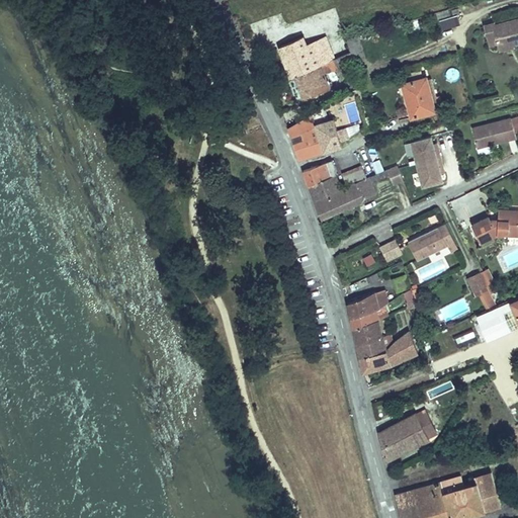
[(438,12),(439,16),(458,12),(456,7),(438,12)]
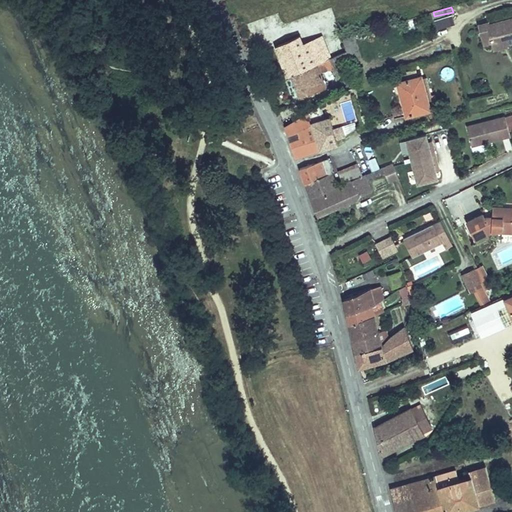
[(453,14),(434,17),(435,27),(455,24),(453,14)]
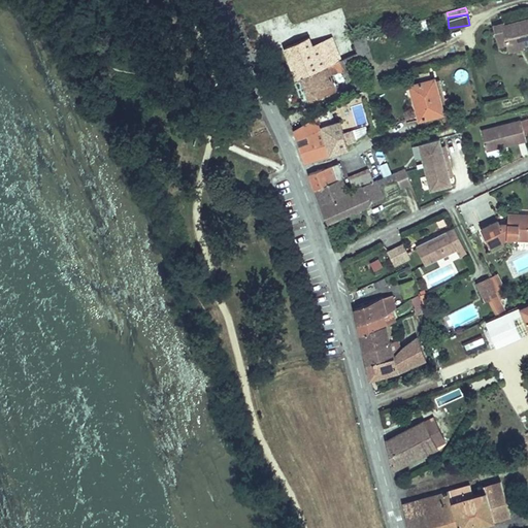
[(508,35),(512,47),(525,44),(527,42),(527,20),(506,25),(508,35)]
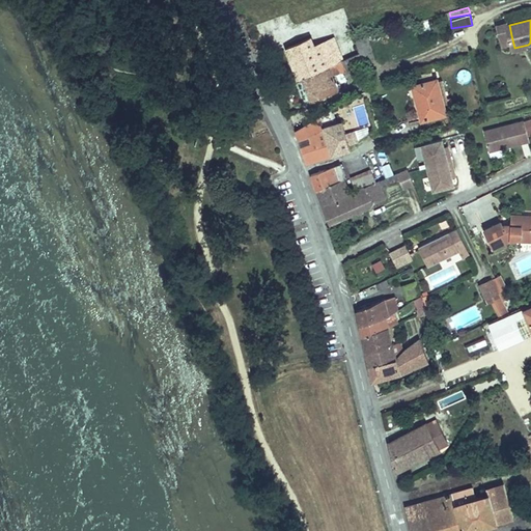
[(503,37),(511,35),(509,25),(508,23),(500,25),(503,37)]
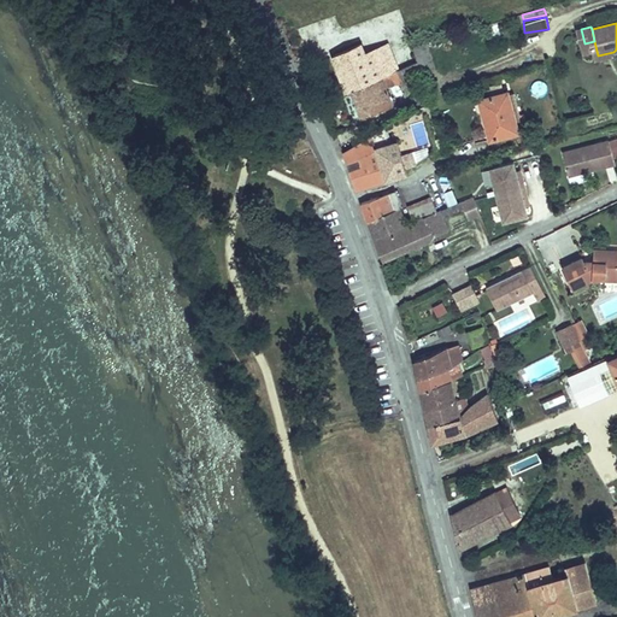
[(387,86),(382,76),(376,78),(366,54),(363,43),(334,56),(358,121),(394,105),(387,86)]
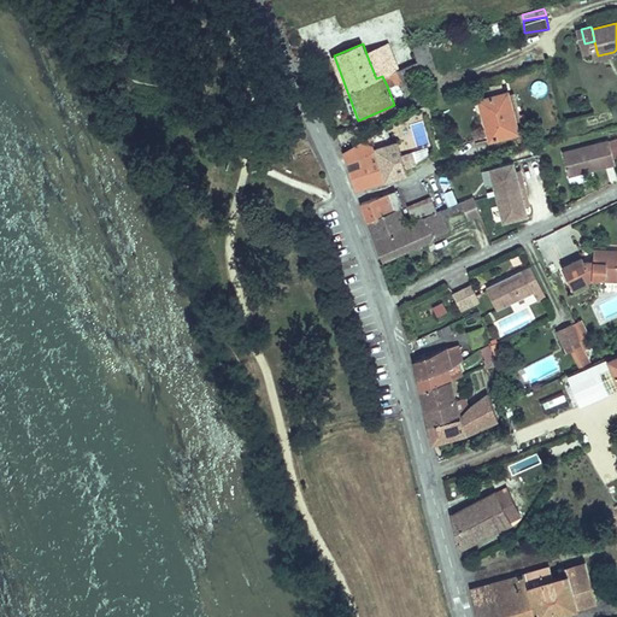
[(376,78),(382,76),(387,86),(395,82),(405,83),(398,70),(388,45),(366,54),(376,78)]
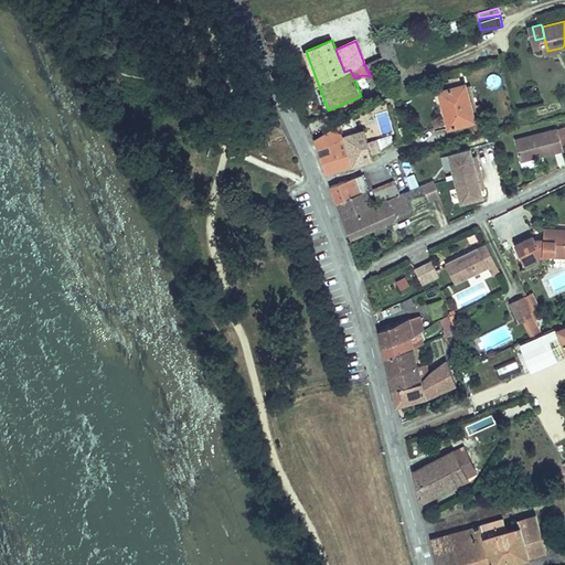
[(372,78),(387,71),(383,56),(364,64),(371,76),(372,78)]
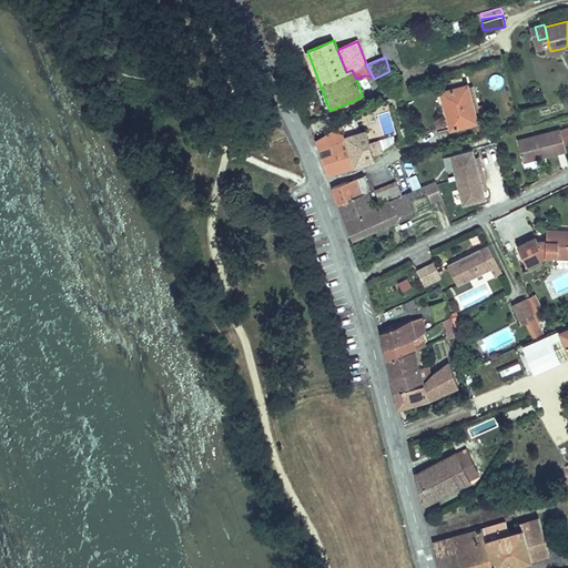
[(447,117),(450,129),(477,122),(467,85),(445,91),(448,105),(439,108),(442,118),(447,117)]
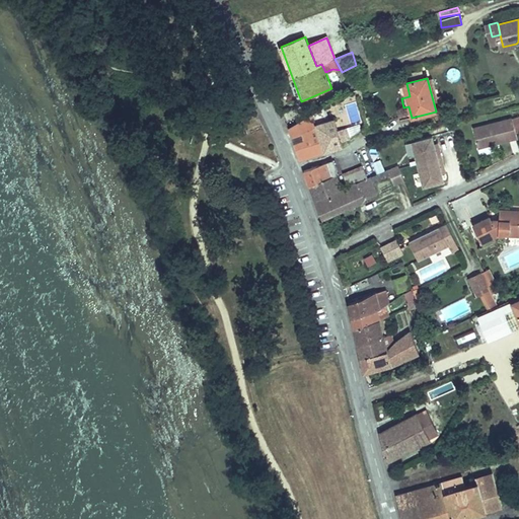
[(410,96),(406,83),(398,85),(401,98),(410,96)]
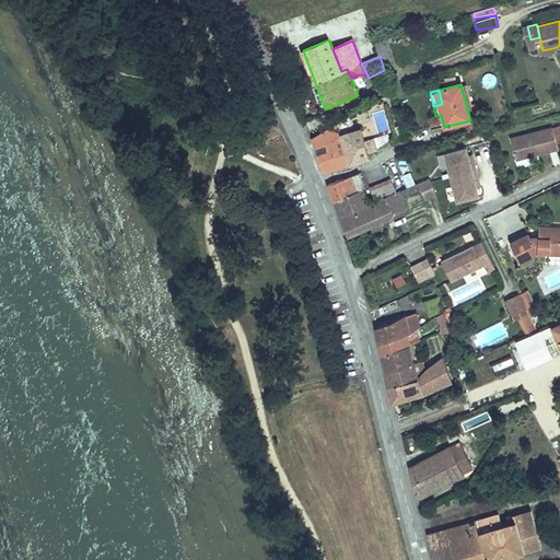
[(338,121),(339,124),(351,163),(370,156),(369,150),(361,126),(353,128),(349,115),(338,121)]
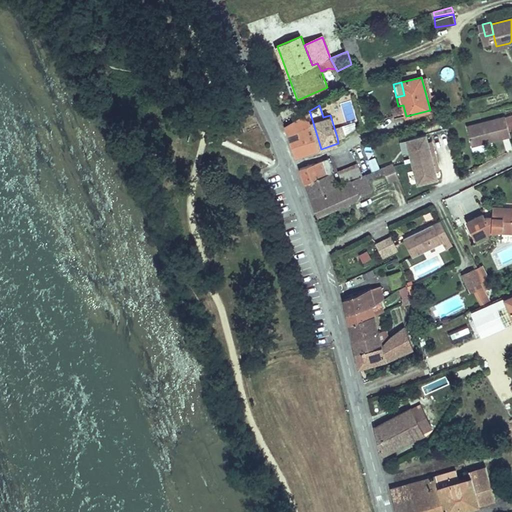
[(297,121),(300,131),(302,136),(308,153),(321,149),(310,113),(297,121)]
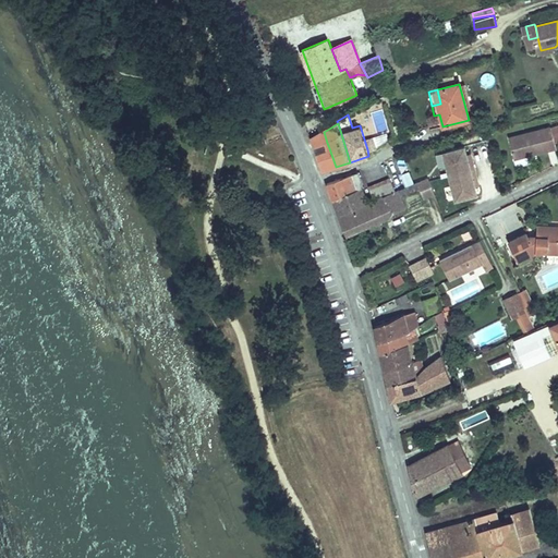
[(366,123),(360,125),(367,149),(374,147),(366,123)]
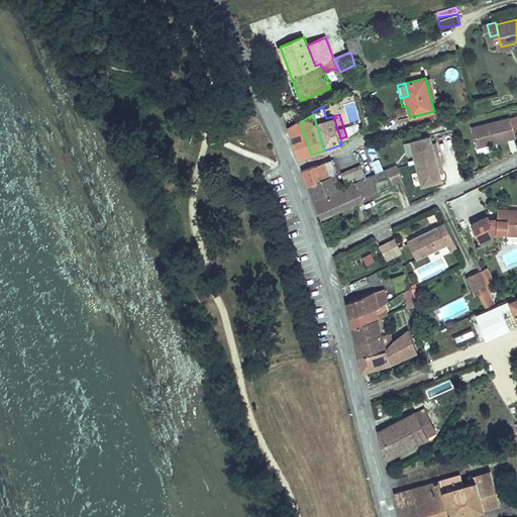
[(510,117),(472,126),(477,146),(491,142),(515,136),(514,131),(510,117)]
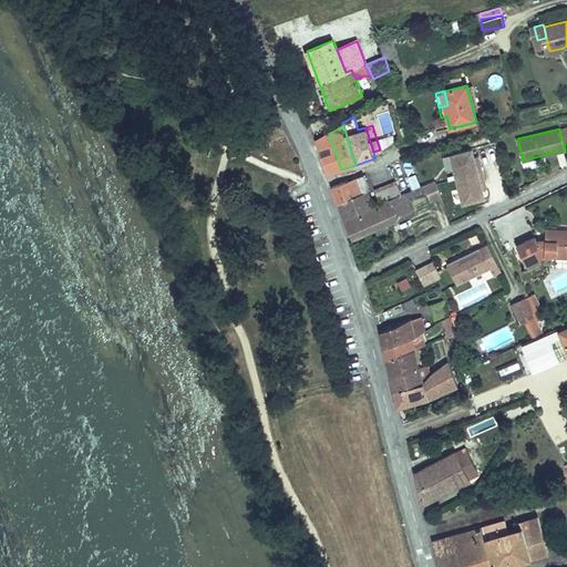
[(329,134),(317,141),(320,150),(332,145),(329,134)]
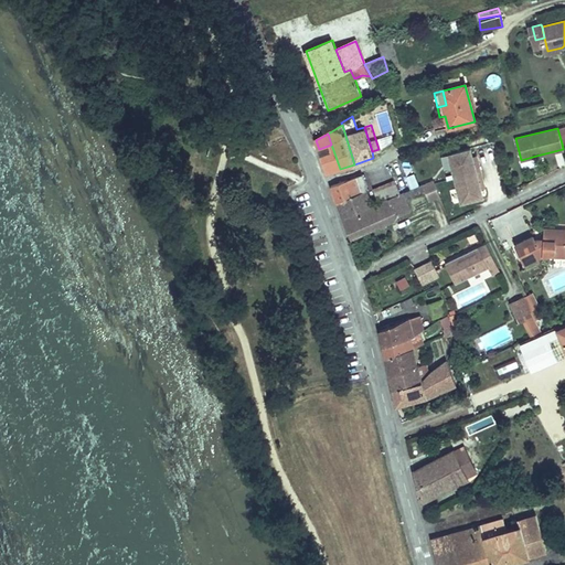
[(470,149),(449,153),(461,202),(482,196),(481,189),(479,183),(483,182),(478,161),(473,162),(472,156),(470,149)]
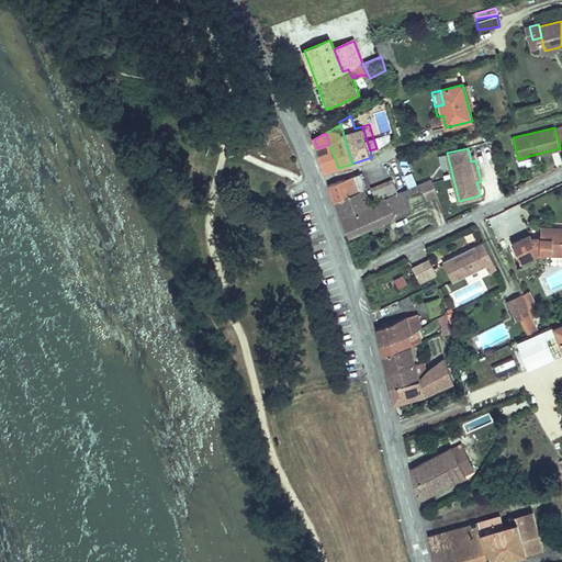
[(325,172),(338,168),(332,149),(319,154),(325,172)]
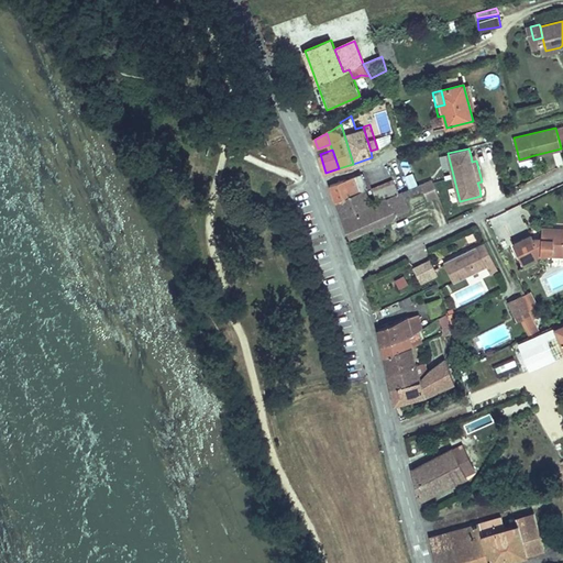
[(378,181),(393,177),(388,166),(375,172),(378,181)]
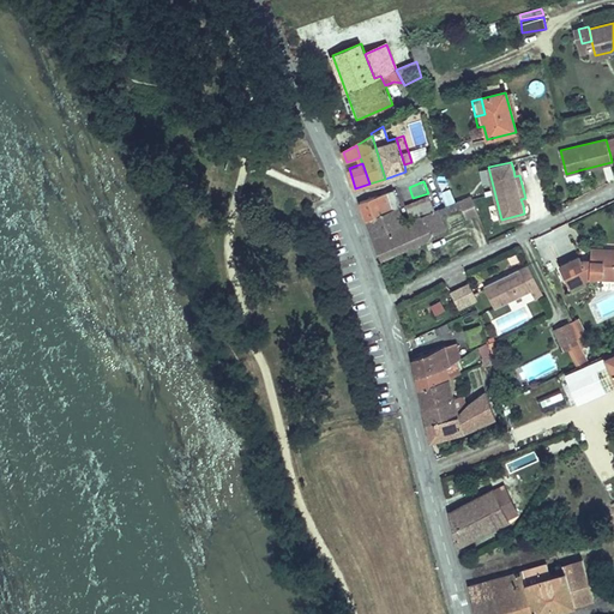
[(393,190),(387,192),(395,208),(398,206),(399,203),(393,190)]
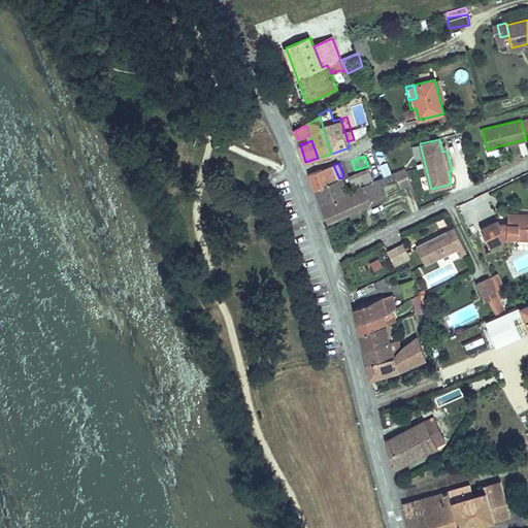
[(316,189),(339,178),(333,165),(309,173),(316,189)]
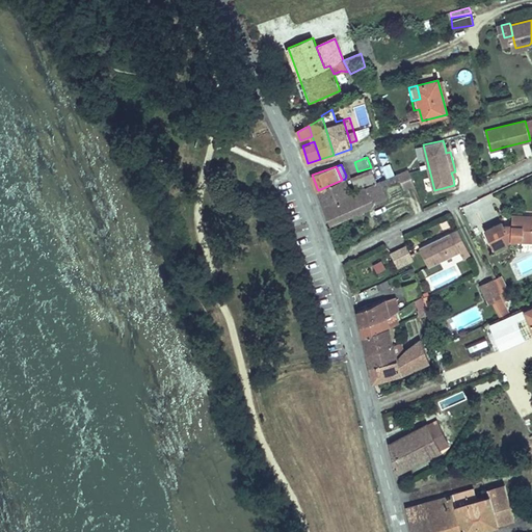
[(403,188),(415,184),(408,168),(397,174),(400,179),(403,188)]
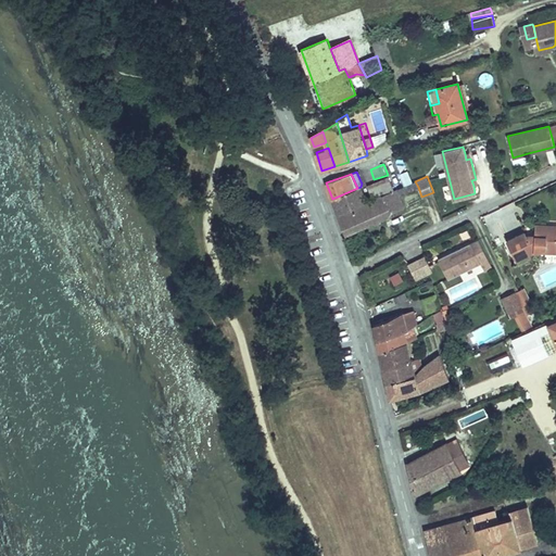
[(367,186),(373,200),(391,191),(393,190),(388,177),(367,186)]
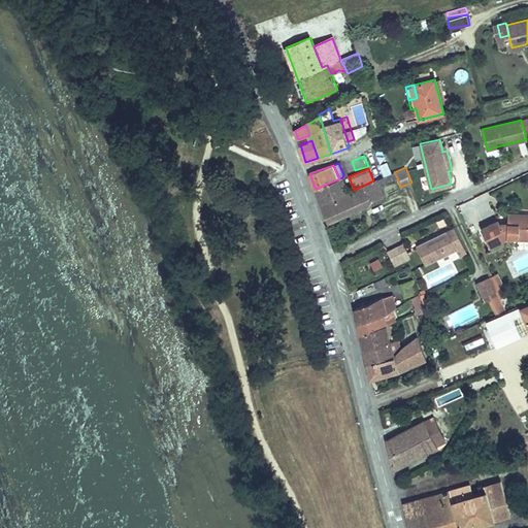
[(397,177),(394,172),(378,178),(381,185),(397,177)]
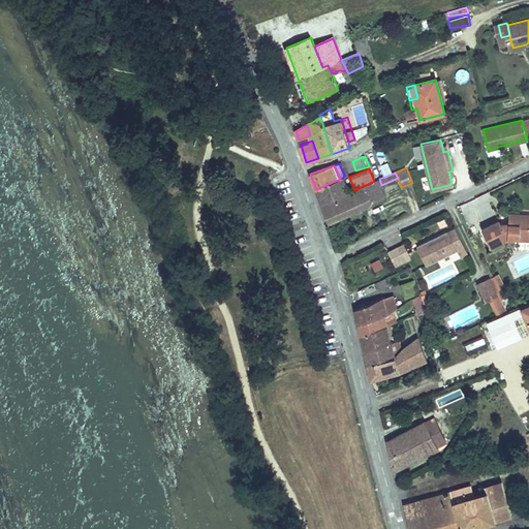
[(340,179),(316,189),(321,205),(330,201),(348,192),(343,178),(340,179)]
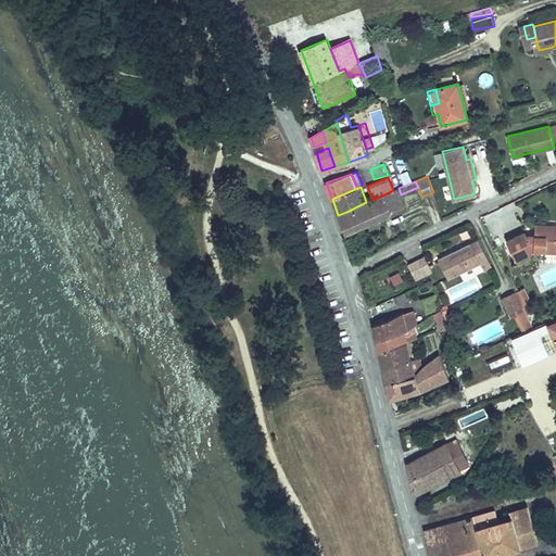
[(404,207),(395,189),(393,190),(391,191),(400,210),(404,207)]
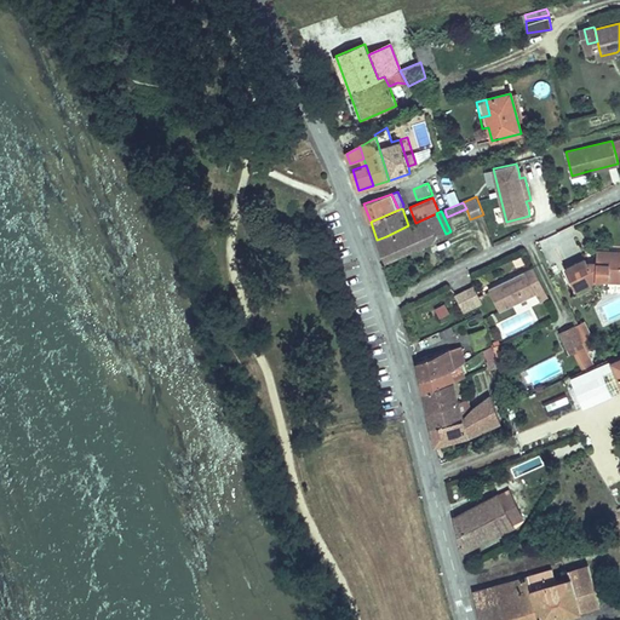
[(386,236),(377,240),(385,262),(446,234),(436,213),(415,223),(411,224),(412,228),(388,239),(386,236)]
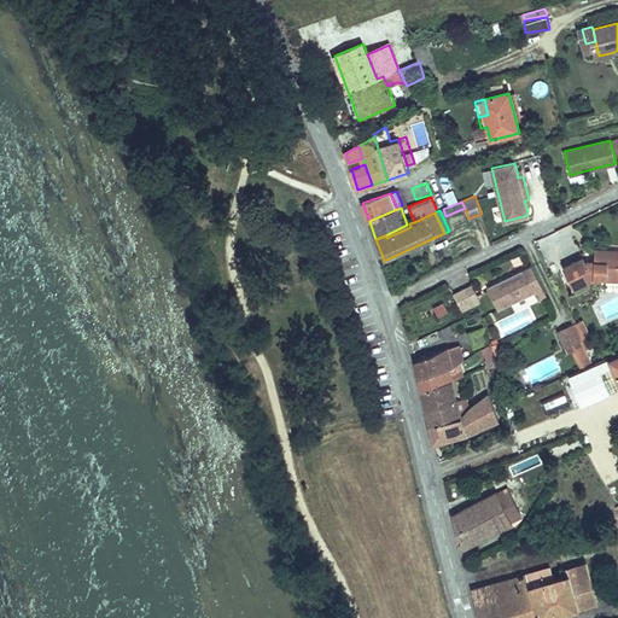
[(573,290),(596,279),(611,280),(614,275),(617,275),(617,255),(611,255),(611,250),(598,249),(598,263),(594,263),(590,263),(588,264),(587,266),(584,260),(564,269),(573,290)]
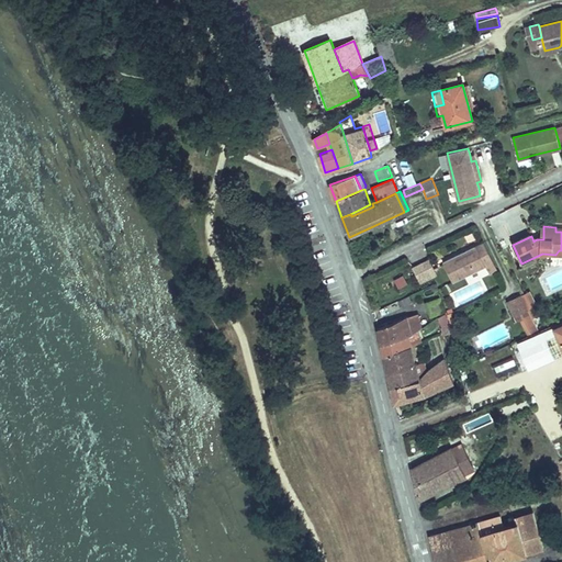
[(490,276),(498,271),(484,242),(444,261),(453,282),(485,267),(490,276)]
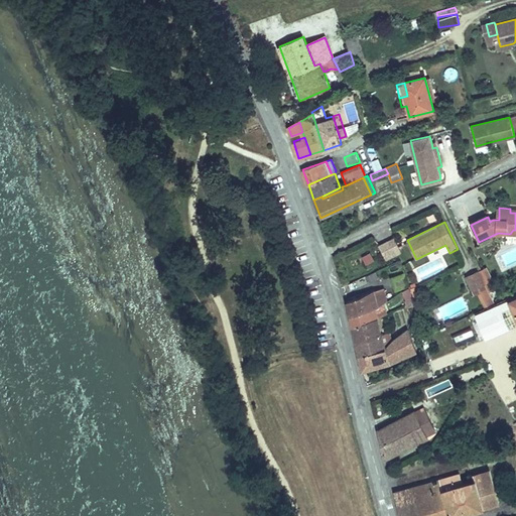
[(384,257),(399,249),(394,238),(378,245),(384,257)]
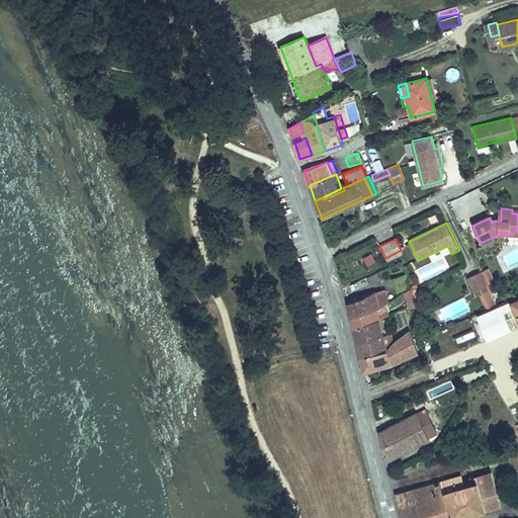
[(371,252),(362,257),(367,265),(376,260),(371,252)]
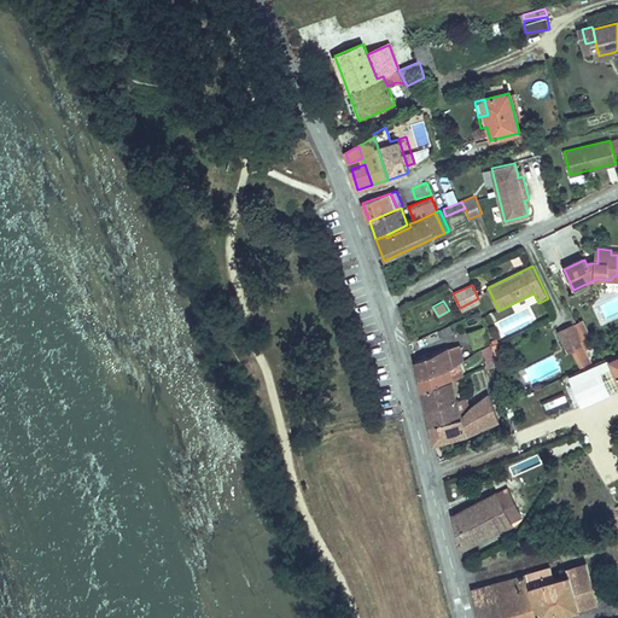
[(583,321),(575,326),(583,345),(586,350),(595,347),(583,321)]
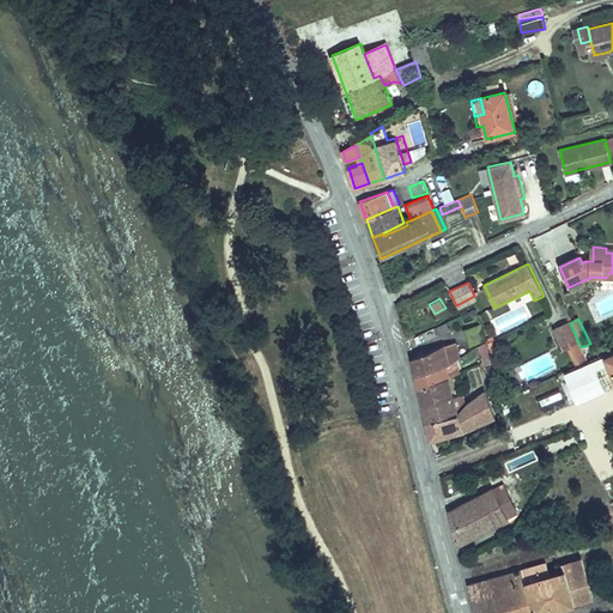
[(569,347),(578,343),(570,323),(569,321),(553,328),(563,350),(569,347)]
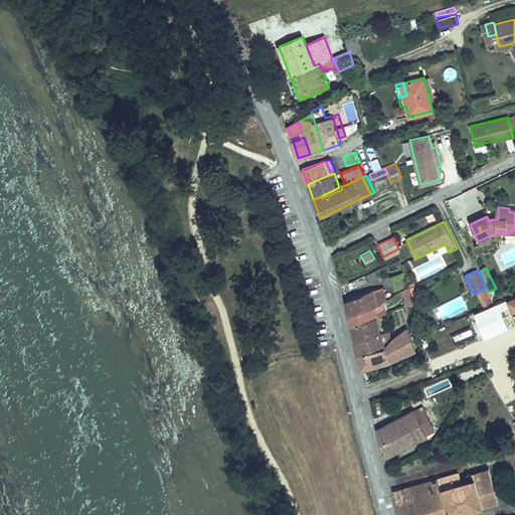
[(377,276),(375,271),(365,276),(367,281),(377,276)]
